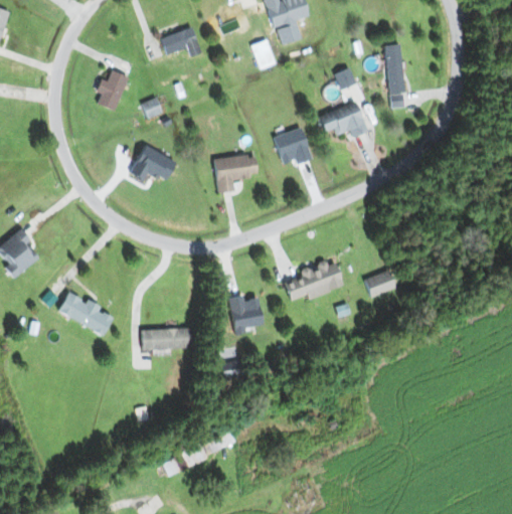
[(216,35),(250,25),(244,5),(222,12),(223,15),(211,19),(216,35)]
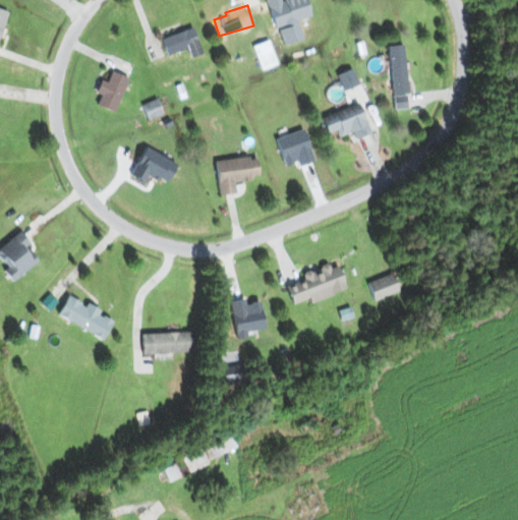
[(0,44),(10,11),(0,8),(0,44)]
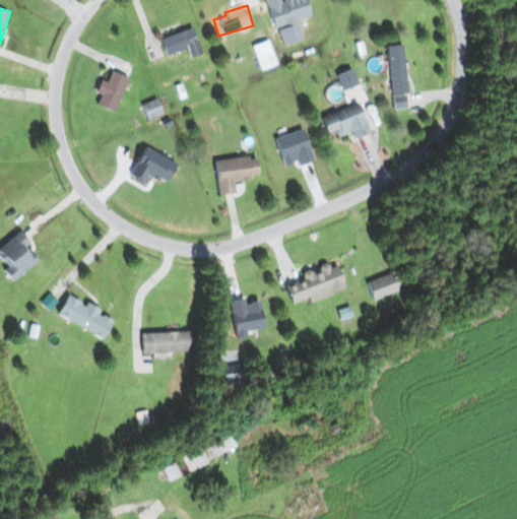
[(193,56),(202,52),(194,27),(164,39),(169,55),(190,48),(193,56)]
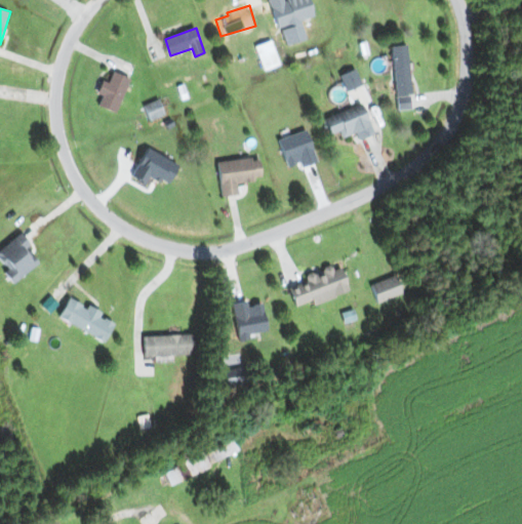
[(281,66),(274,40),(257,45),(265,70),(281,66)]
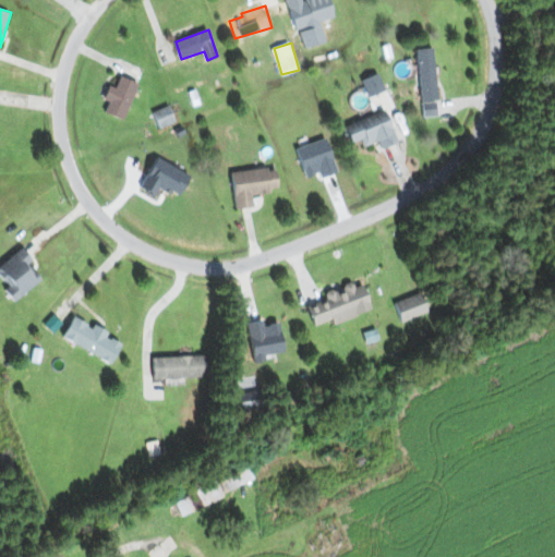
[(423,101),(439,99),(434,47),(418,49),(423,101)]
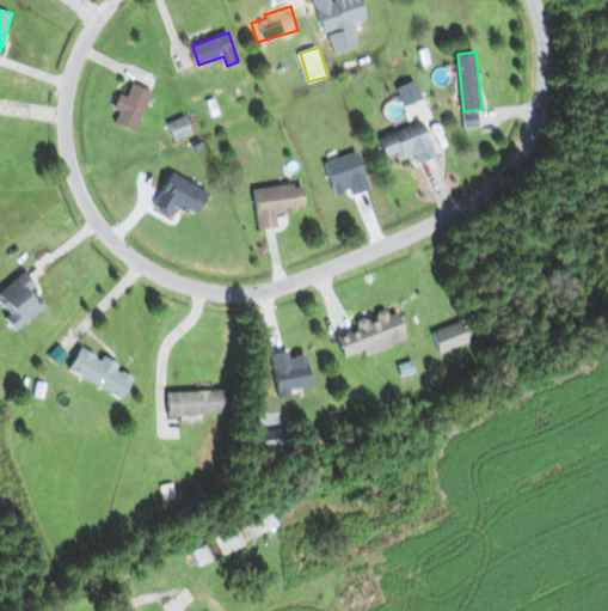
[(115,109),(122,112),(117,123),(134,132),(153,93),(134,83),(127,97),(121,95),(115,109)]
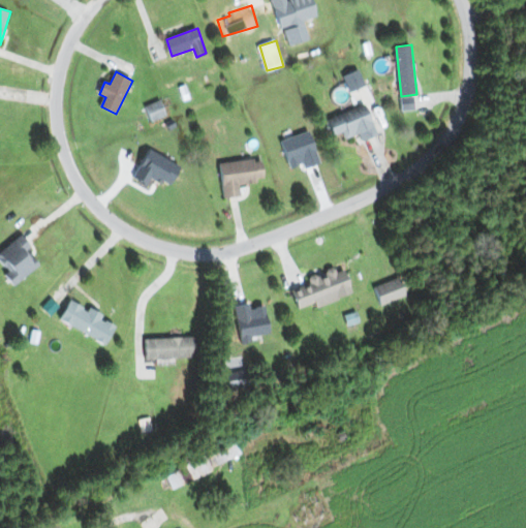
[(153,122),(167,115),(160,101),(146,107),(153,122)]
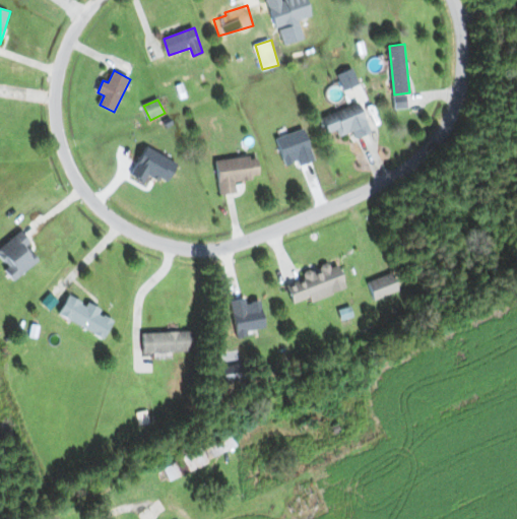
[(328,136),(354,130),(357,137),(370,134),(363,106),(323,115),(328,136)]
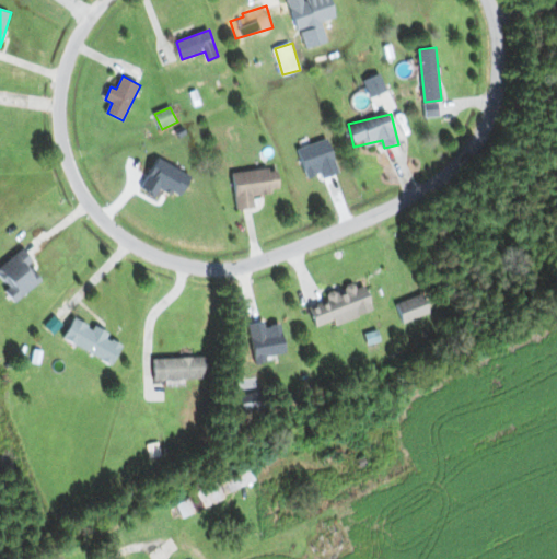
[(280,191),(278,167),(233,172),(238,209),(256,207),(254,195),(280,191)]
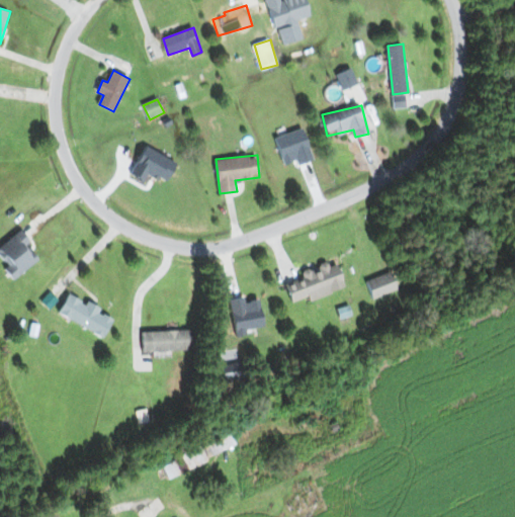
[(27,244),(29,243),(24,233),(0,244),(0,250),(12,276),(37,264),(27,244)]
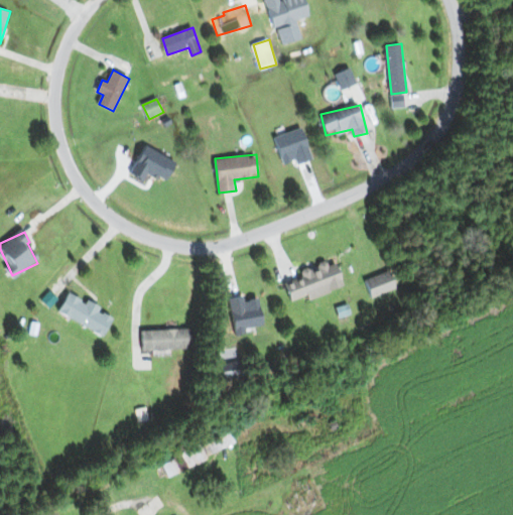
[(344,288),(337,261),(300,271),(302,279),(286,283),(291,301),(344,288)]
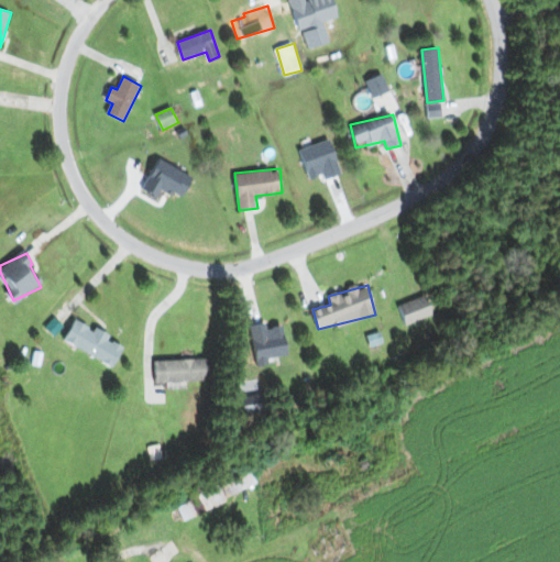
[(398,306),(406,326),(434,316),(427,296),(398,306)]
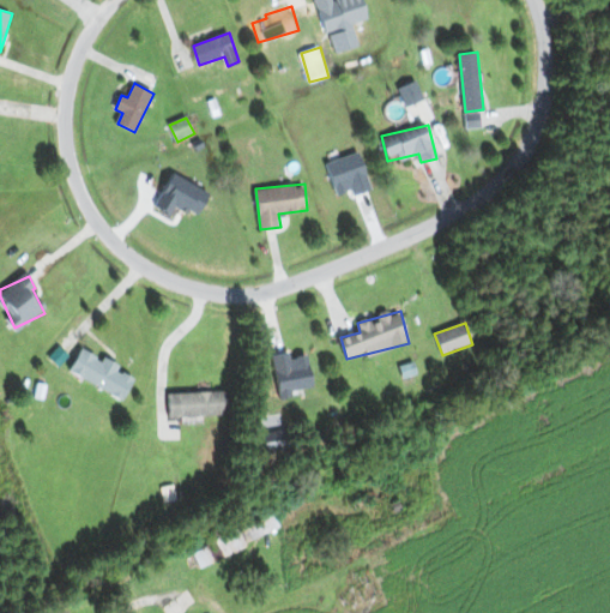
[(136,374),(82,348),(70,373),(124,400),(136,374)]
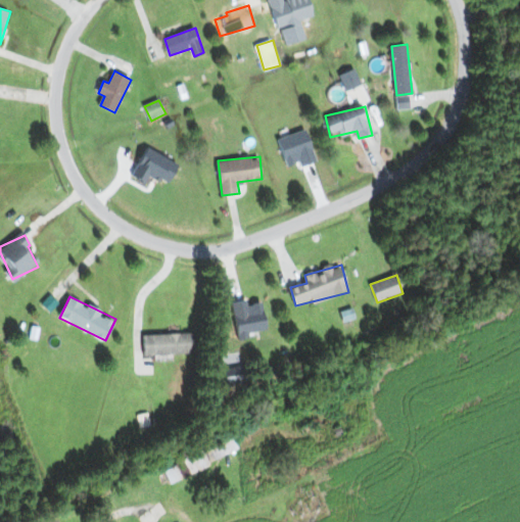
[(194,333),(144,335),(144,356),(194,353),(194,333)]
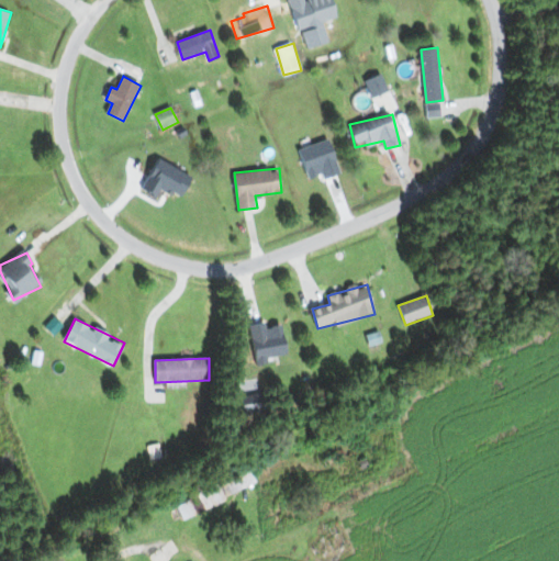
[(258,486),(253,471),(177,501),(183,517),(258,486)]
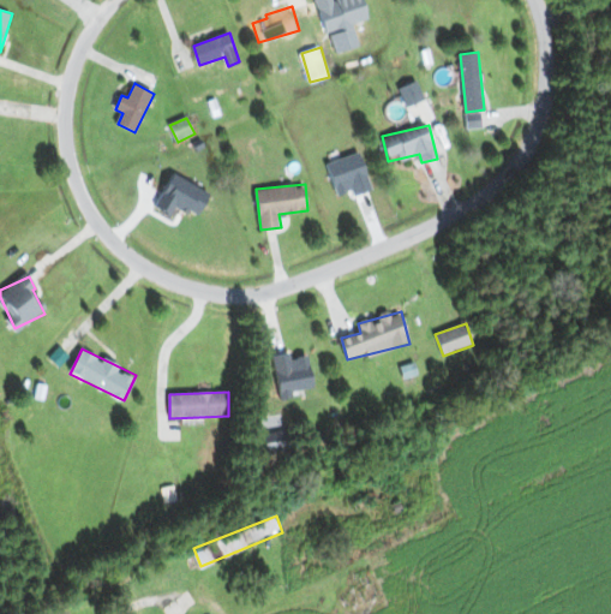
[(366,603),(381,597),(367,568),(353,574),(366,603)]
